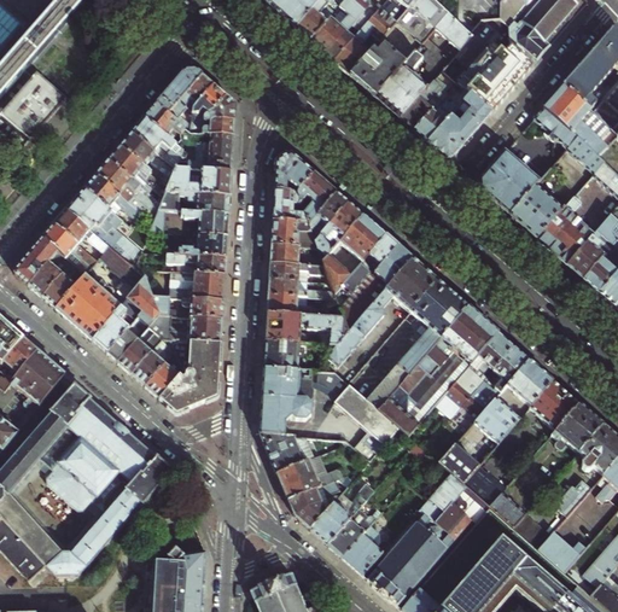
[(56,0),(0,64),(0,94),(36,53),(42,47),(53,34),(58,29),(81,1),(80,0),(56,0)]
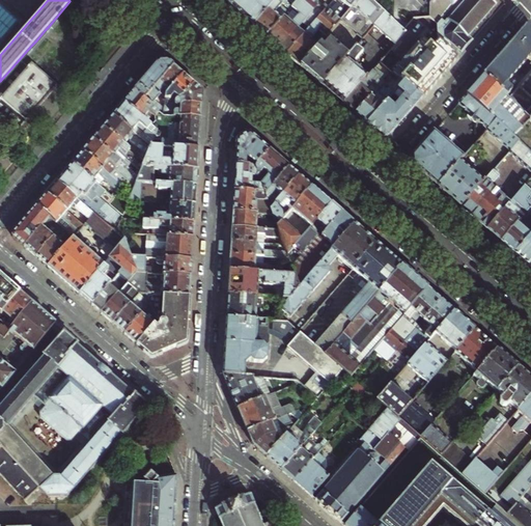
[(229,0),(242,11),(254,22),(273,0),(229,0)]
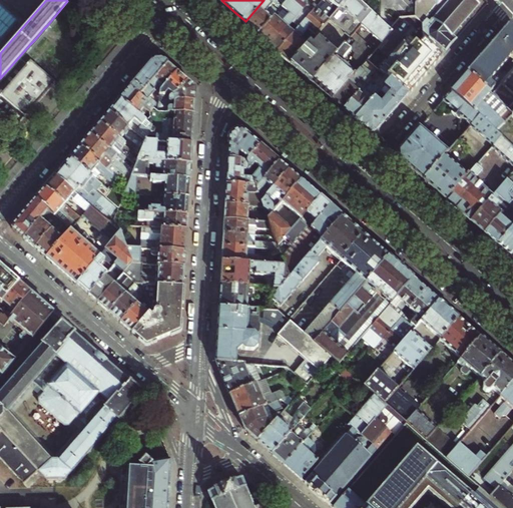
[(258,32),(286,0),(264,0),(245,21),(253,28),(258,32)]
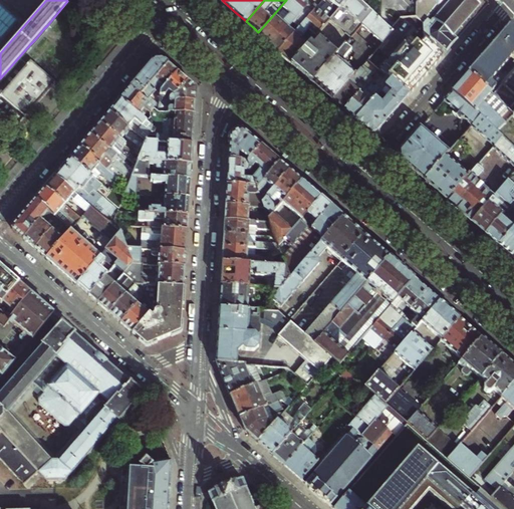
[(286,0),(258,32),(267,40),(276,48),(287,57),(290,60),(320,27),(330,15),(339,5),(333,0),(320,0),(311,11),(305,6),(308,2),(308,0),(286,0)]
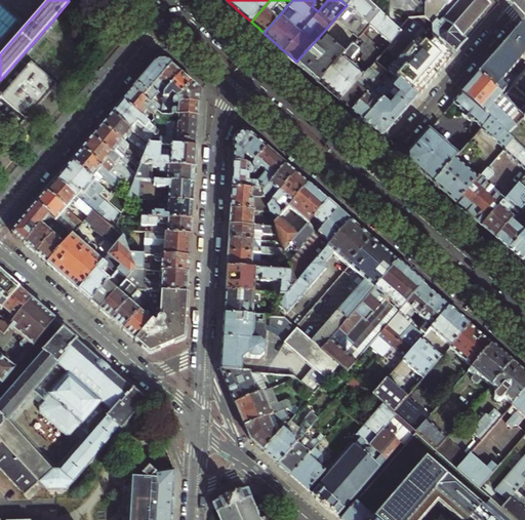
[(351,0),(347,5),(337,15),(359,34),(370,22),(381,9),(371,0),(351,0)]
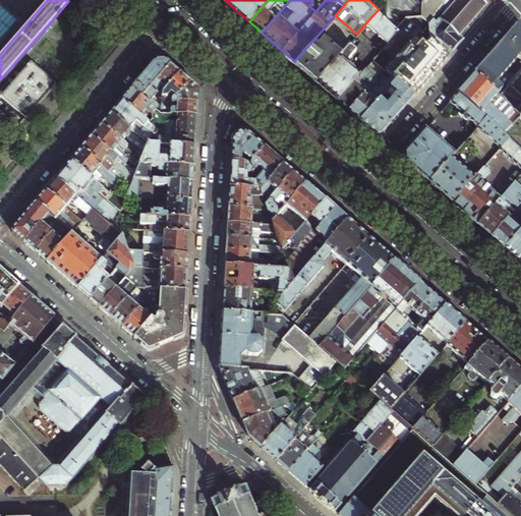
[(420,0),(420,12),(428,19),(432,14),(444,0),(420,0)]
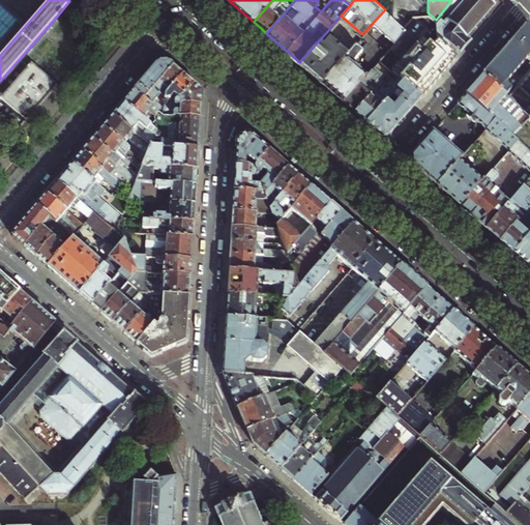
[(439,35),(458,52),(472,35),(468,32),(474,26),(474,27),(475,25),(480,19),(481,20),(482,18),(481,17),(488,9),(489,10),(490,9),(489,8),(495,1),(496,2),(497,1),(496,0),(460,0),(454,6),(453,5),(452,7),(453,8),(447,15),(446,13),(443,18),(440,15),(436,20),(438,34),(439,35)]
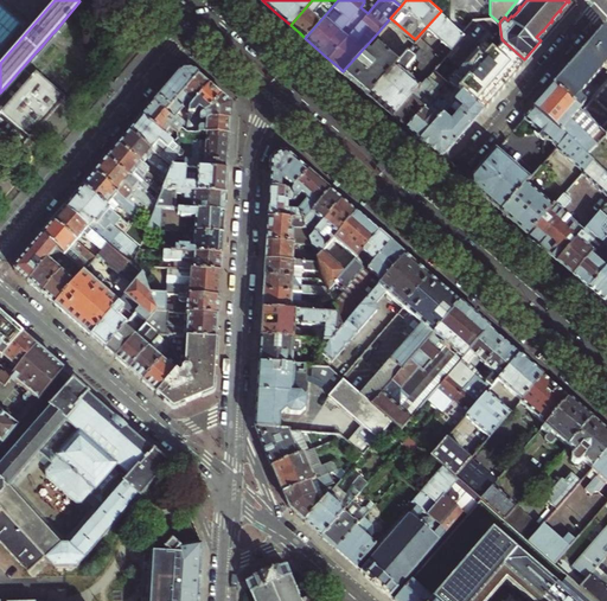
[(460,29),(441,11),(428,25),(452,46),(464,32),(460,29)]
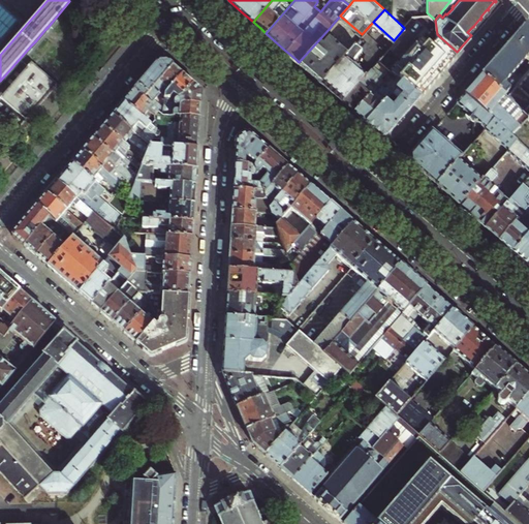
[(528,23),(526,24),(509,42),(484,70),(506,91),(511,85),(505,80),(517,66),(528,52),(528,23)]
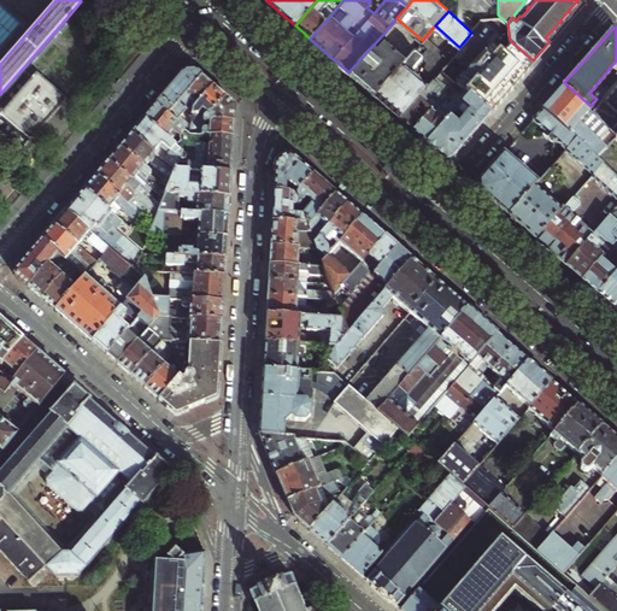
[(392,39),(385,33),(348,72),(364,86),(374,94),(401,64),(385,50),(392,42),(389,41),(392,39)]
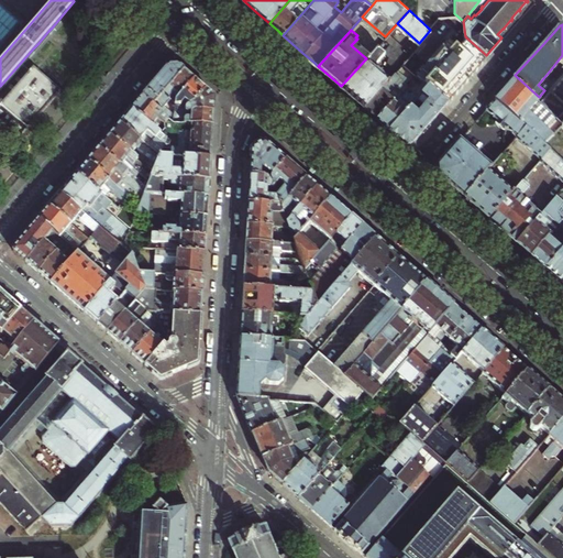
[(429,81),(449,98),(468,76),(486,55),(466,37),(461,43),(450,34),(417,72),(423,77),(429,81)]
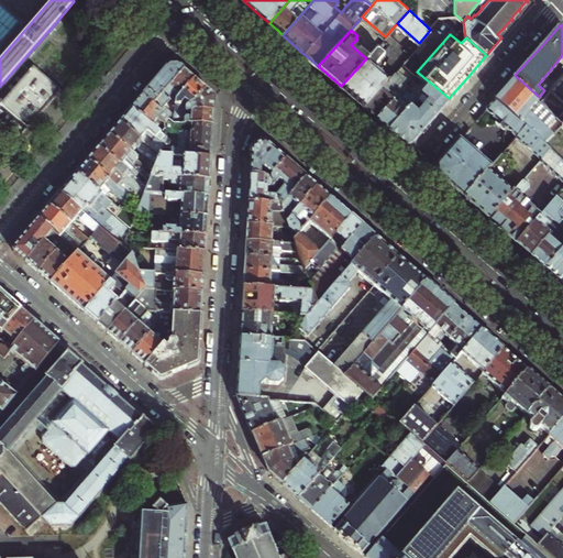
[(387,46),(381,41),(366,58),(341,86),(354,98),(364,106),(389,77),(382,70),(385,62),(384,51),(387,46)]
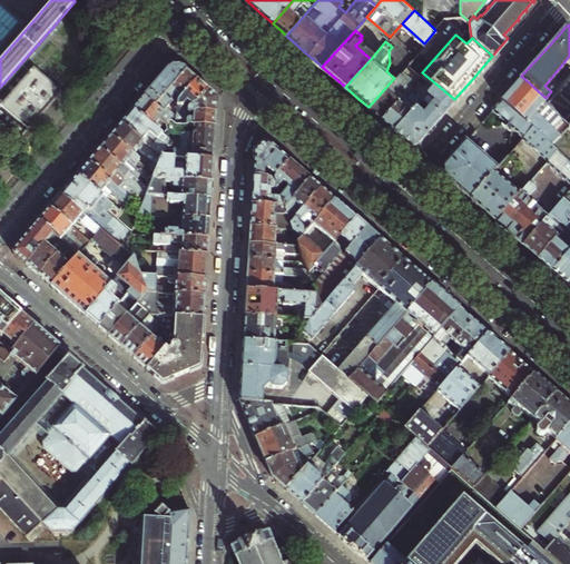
[(569,56),(557,71),(567,80),(569,77),(569,56)]
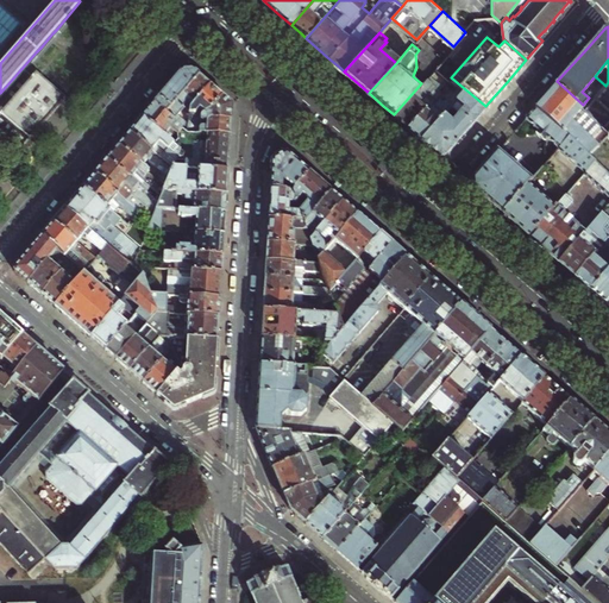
[(66,90),(37,67),(0,108),(0,125),(20,143),(43,115),(66,90)]
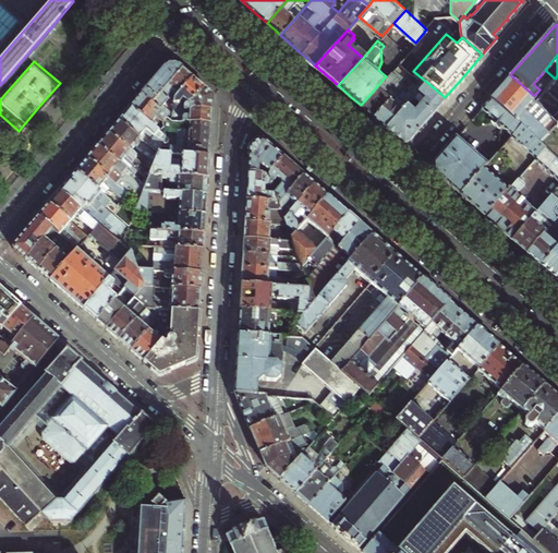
[(142,91),(153,100),(182,65),(179,62),(166,63),(154,76),(142,91)]
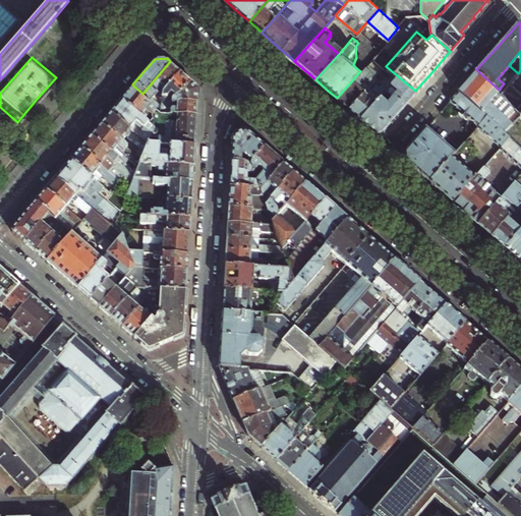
[(175,65),(170,61),(142,94),(156,105),(160,109),(161,99),(161,91),(179,68),(175,65)]
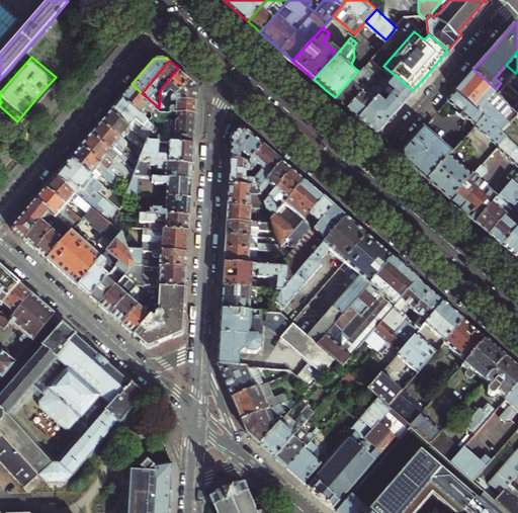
[(364,64),(358,71),(335,97),(342,103),(346,107),(368,82),(366,81),(366,79),(364,76),(367,72),(367,71),(369,68),(364,64)]
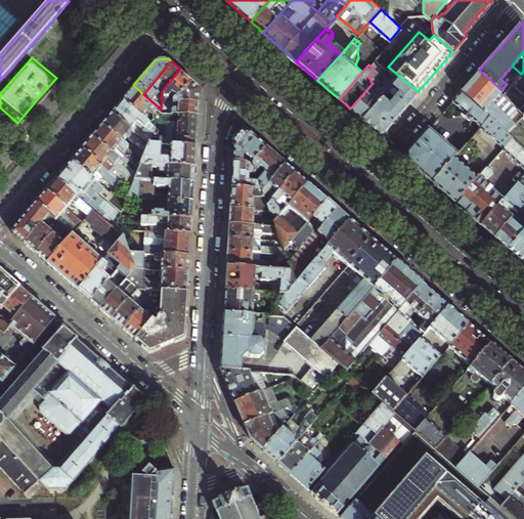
[(186,74),(180,69),(162,91),(162,99),(181,90),(191,78),(186,74)]
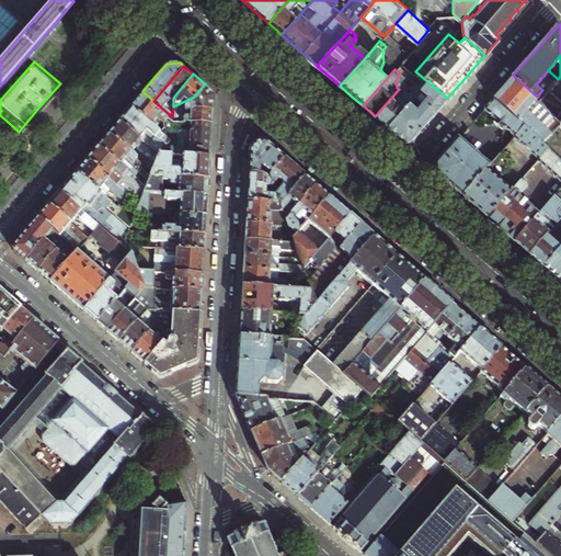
[(537,97),(513,75),(504,84),(495,94),(523,122),(535,111),(552,127),(559,121),(560,117),(539,99),(537,97)]
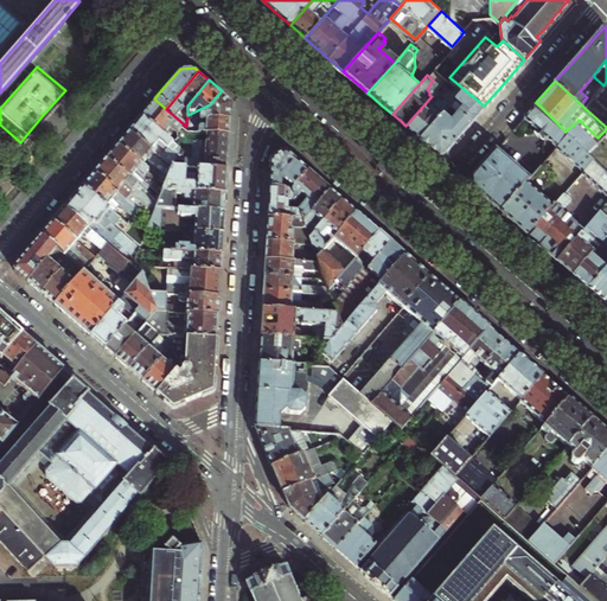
[(445,96),(438,90),(432,96),(406,126),(413,132),(419,138),(462,88),(457,83),(445,96)]
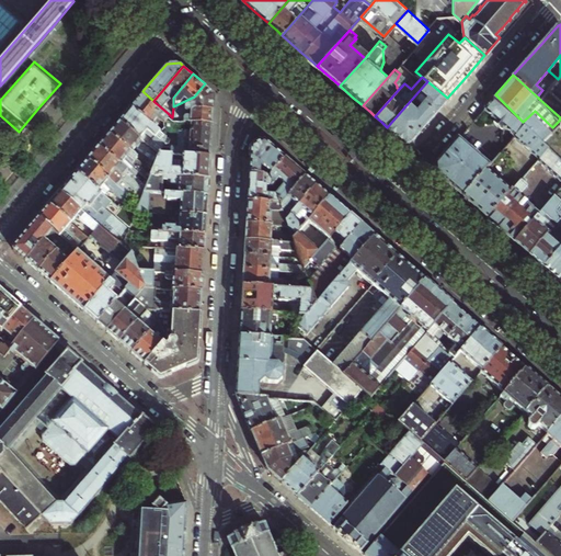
[(427,81),(387,127),(398,136),(402,139),(411,139),(439,105),(447,98),(427,81)]
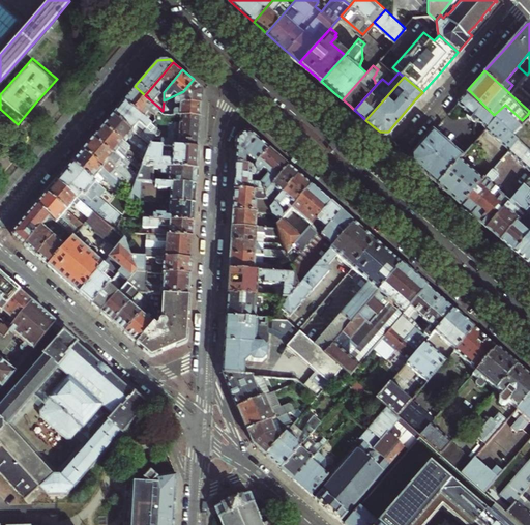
[(198,83),(194,79),(183,91),(164,100),(163,111),(164,111),(170,111),(170,106),(183,99),(201,100),(202,87),(198,83)]
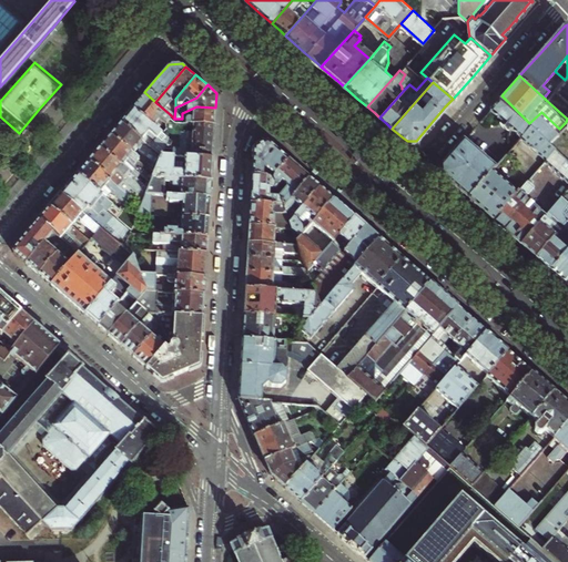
[(567,98),(557,88),(546,100),(567,119),(567,98)]
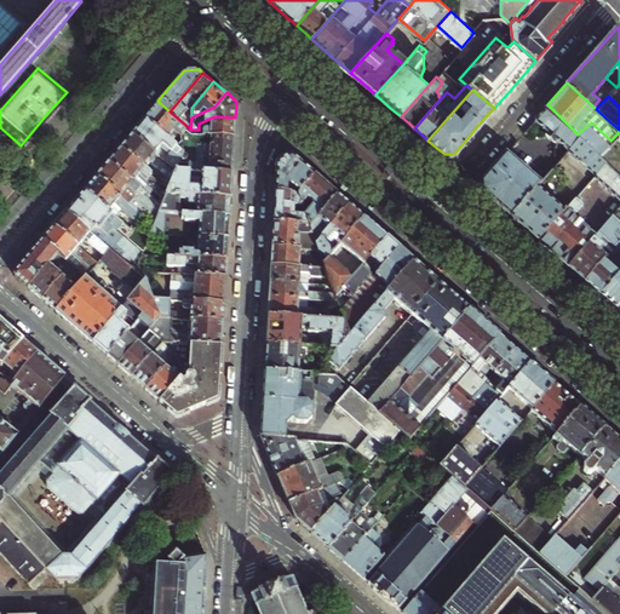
[(182,130),(185,125),(170,112),(158,101),(151,108),(145,115),(177,142),(182,135),(182,130)]
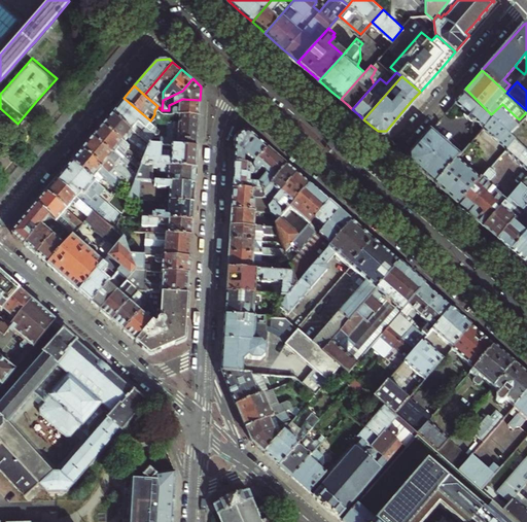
[(491,114),(465,89),(456,99),(466,108),(464,110),(471,117),(473,115),(484,125),(492,115),(491,114)]
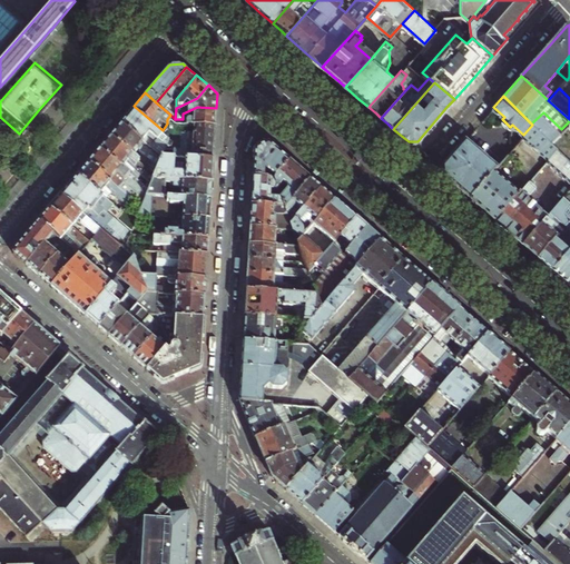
[(165,145),(168,136),(163,130),(134,106),(128,112),(123,119),(161,154),(163,151),(165,145)]
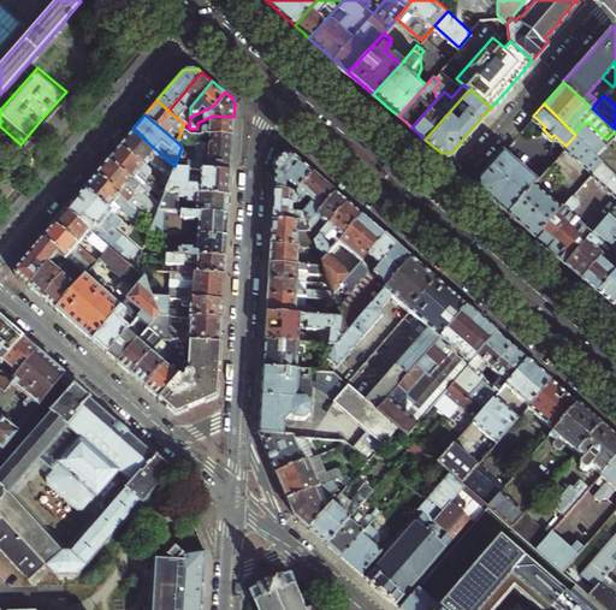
[(234,129),(234,117),(213,116),(197,123),(197,129),(234,131),(234,129)]
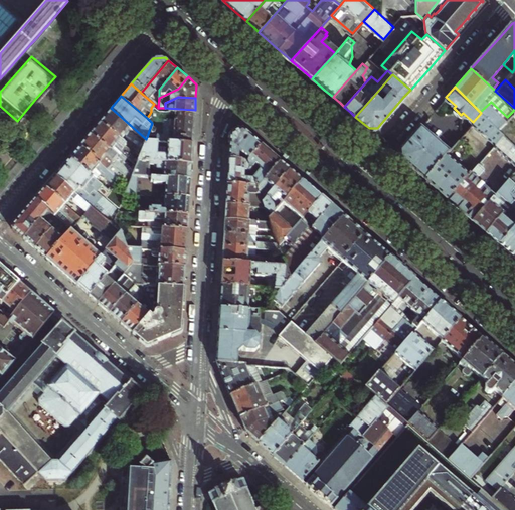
[(507,117),(491,102),(480,112),(481,113),(496,127),(507,117)]
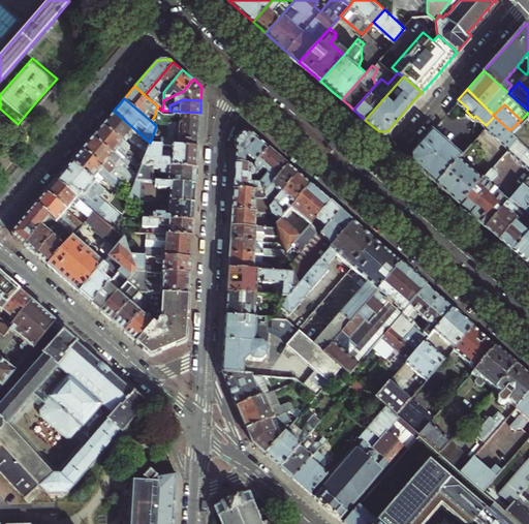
[(162,111),(158,106),(155,111),(155,115),(151,121),(156,126),(162,111)]
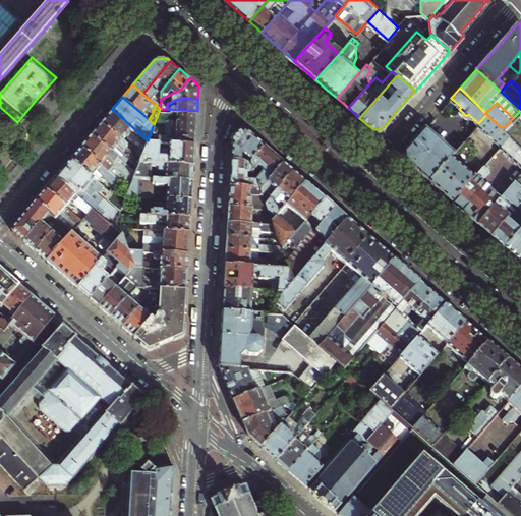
[(148,140),(112,109),(107,115),(102,121),(121,137),(126,131),(128,132),(127,133),(127,134),(140,146),(136,150),(141,155),(148,140)]
